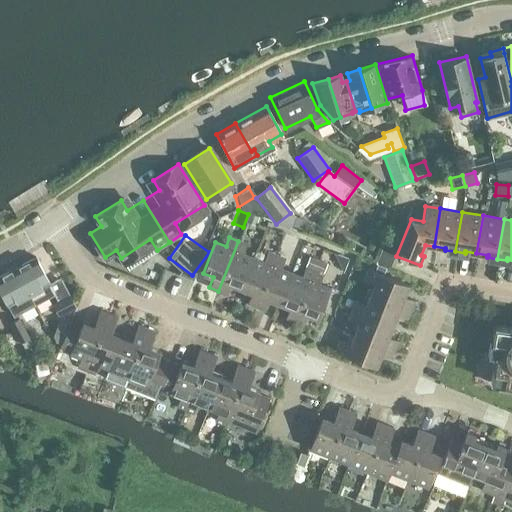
[(238,241),(218,291),(227,294),(231,285),(241,288),(254,257),(244,253),(247,244),(238,241)]
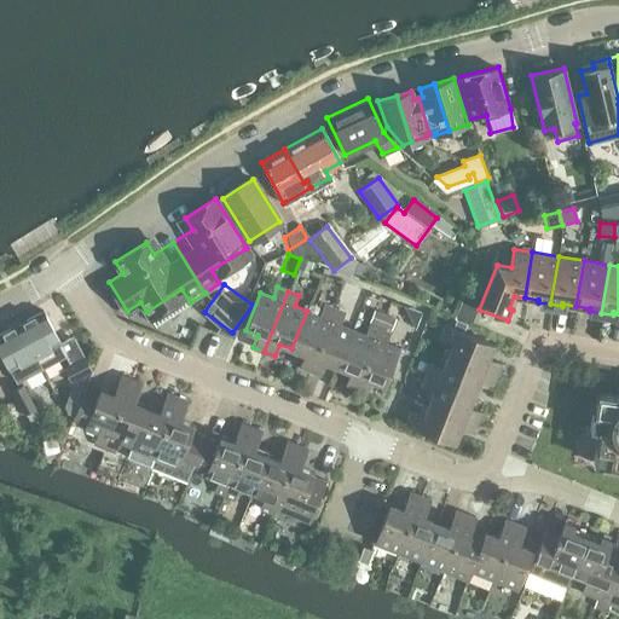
[(307,311),(291,348),(304,353),(299,365),(310,370),(334,310),(323,305),(319,316),(307,311)]
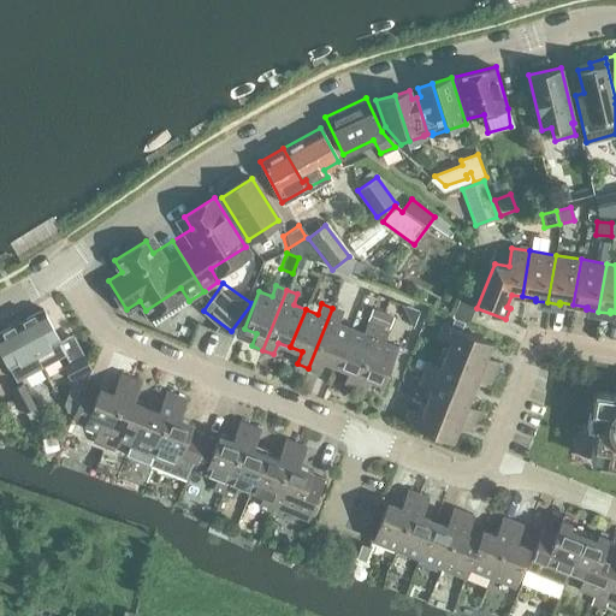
[(332,308),(308,368),(319,372),(324,360),(336,365),(350,327),(339,323),(343,312),(332,308)]
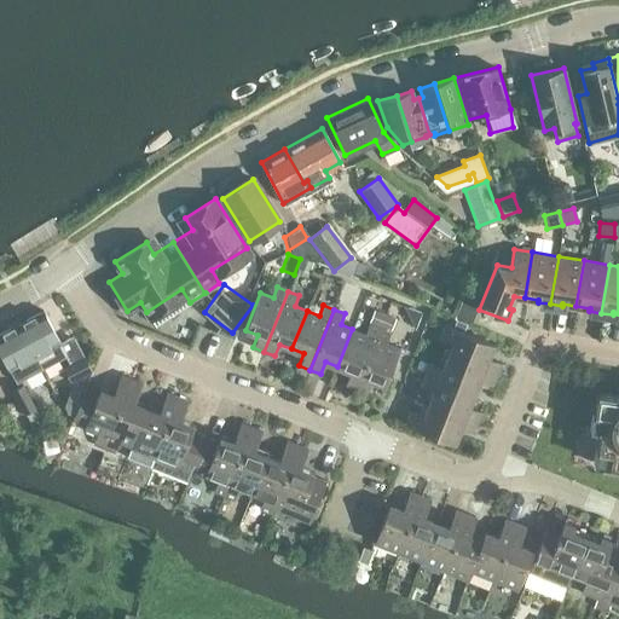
[(70,380),(90,369),(71,336),(58,342),(40,311),(17,324),(27,342),(41,368),(64,356),(69,365),(63,368),(70,380)]
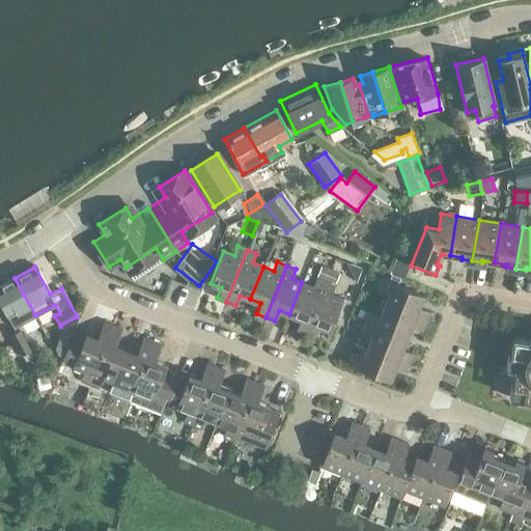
[(302,282),(289,314),(300,318),(296,329),(305,333),(330,270),(320,267),(313,286),(302,282)]
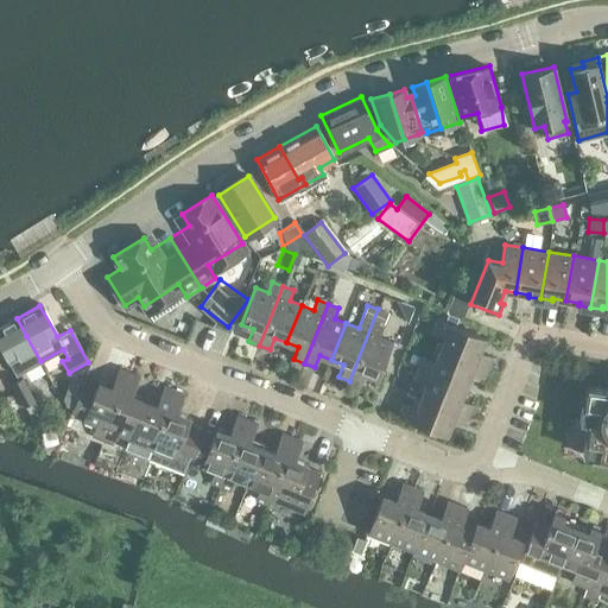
[(378,309),(349,381),(360,385),(365,373),(378,379),(392,341),(379,336),(388,314),(378,309)]
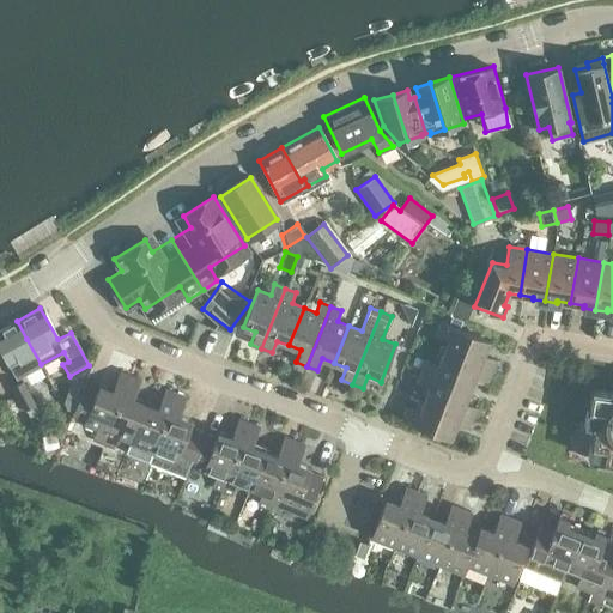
[(26,339),(17,321),(0,329),(0,352),(14,378),(41,364),(26,339)]
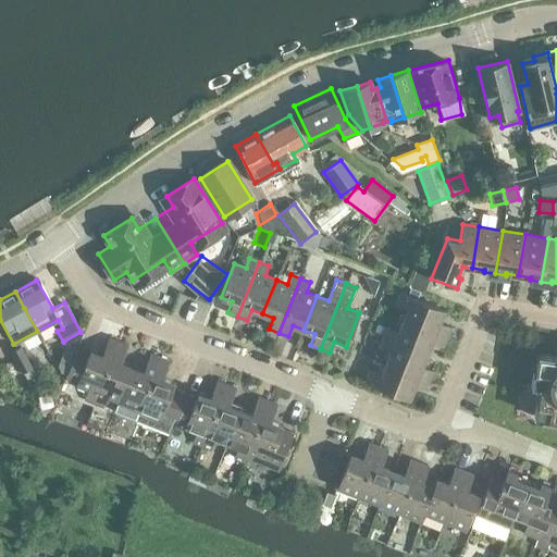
[(403,319),(446,336),(450,326),(438,322),(444,309),(400,292),(396,302),(407,307),(403,319)]
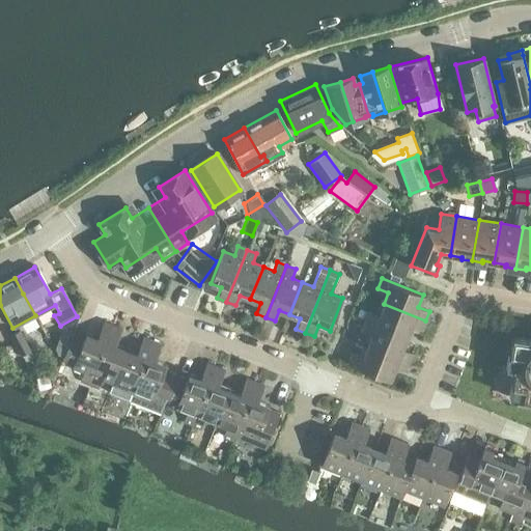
[(365,320),(407,337),(412,326),(422,330),(425,320),(384,304),(379,315),(368,311),(365,320)]
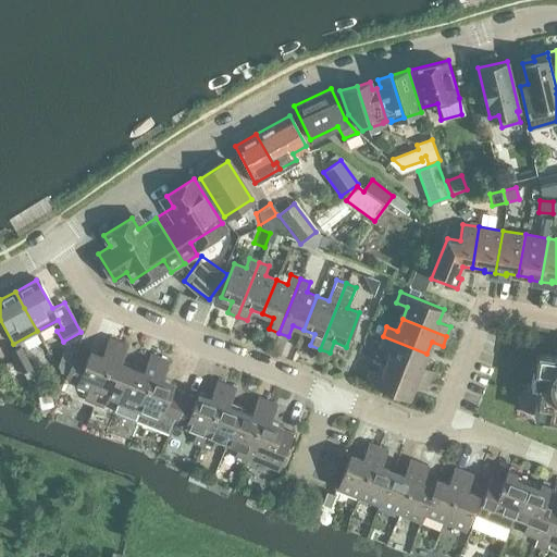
[(385,362),(429,380),(433,370),(422,366),(426,354),(383,336),(379,347),(390,351),(385,362)]
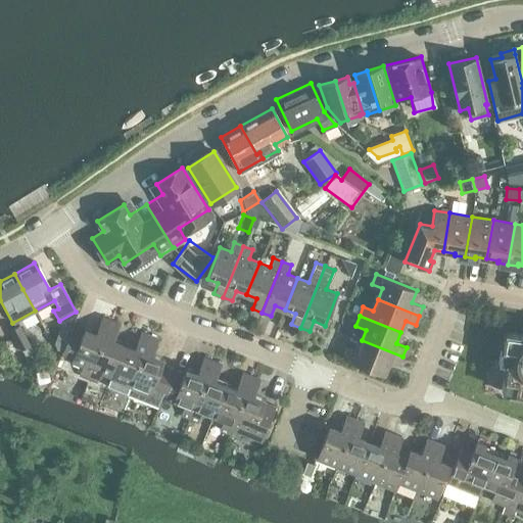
[(88,377),(110,321),(101,317),(95,333),(84,329),(82,334),(70,330),(61,353),(73,359),(72,361),(83,365),(79,374),(88,377)]
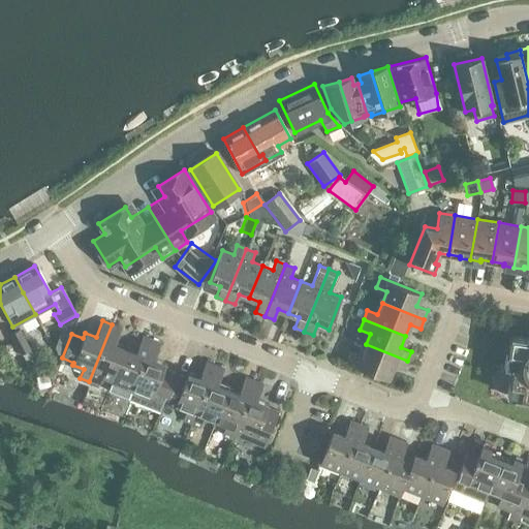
[(113,380),(125,349),(115,345),(121,328),(112,324),(89,381),(98,385),(102,376),(113,380)]
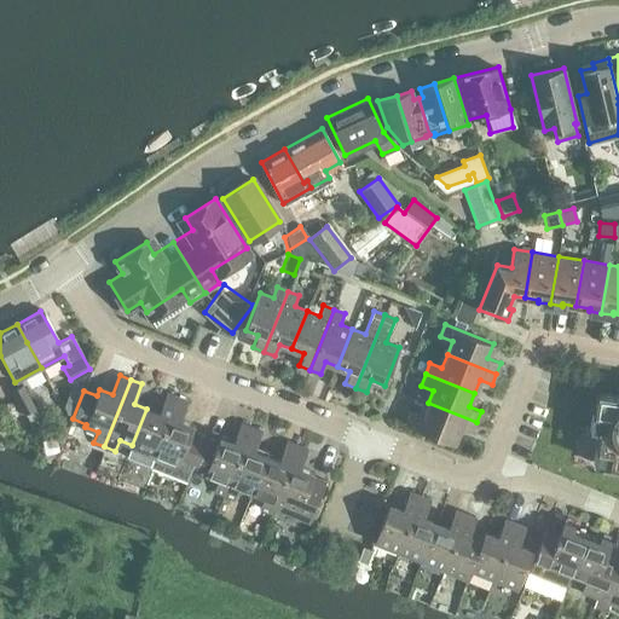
[(24,387),(13,392),(25,414),(35,409),(24,387)]
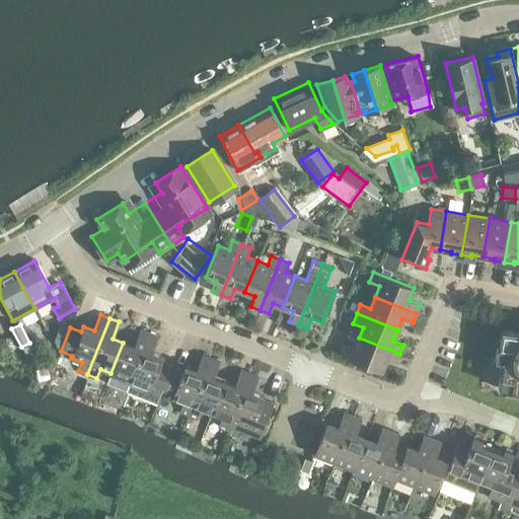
[(518,331),(501,328),(498,348),(509,349),(507,360),(501,359),(501,360),(503,361),(500,377),(511,379),(510,389),(503,388),(503,390),(518,392),(518,331)]
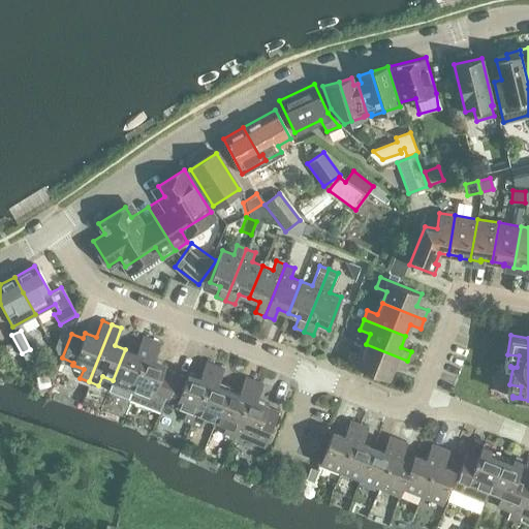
[(113,380),(109,390),(128,398),(151,340),(143,336),(135,353),(125,349),(113,380)]
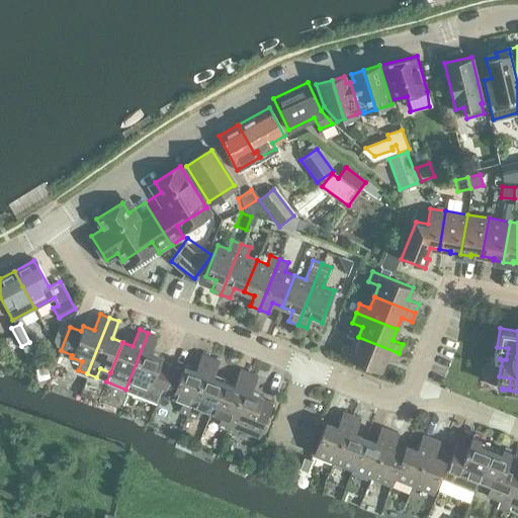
[(156,402),(160,391),(161,391),(171,366),(160,362),(162,357),(151,353),(157,336),(148,333),(125,390),(156,402)]
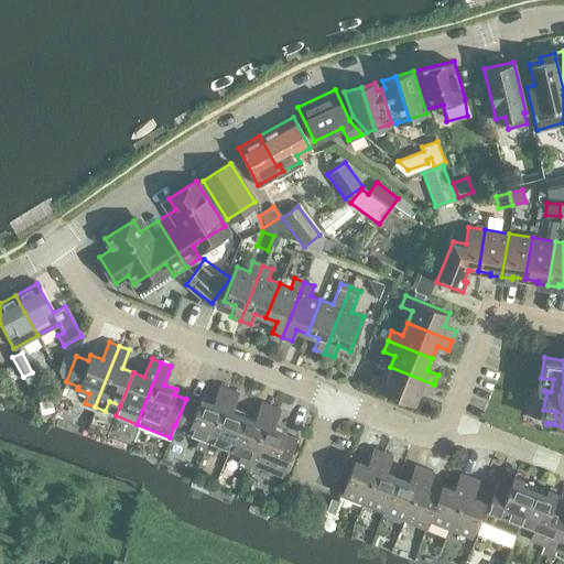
[(370,384),(414,402),(420,390),(431,394),(434,384),(390,367),(386,379),(373,375),(370,384)]
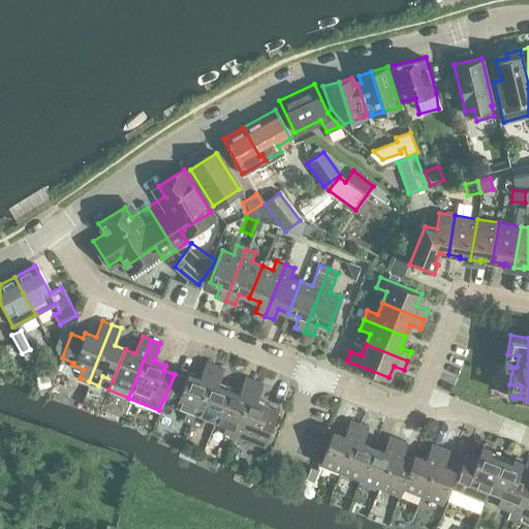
[(191,423),(215,365),(206,362),(198,378),(187,374),(185,379),(175,374),(164,399),(176,403),(175,405),(186,410),(182,419),(191,423)]
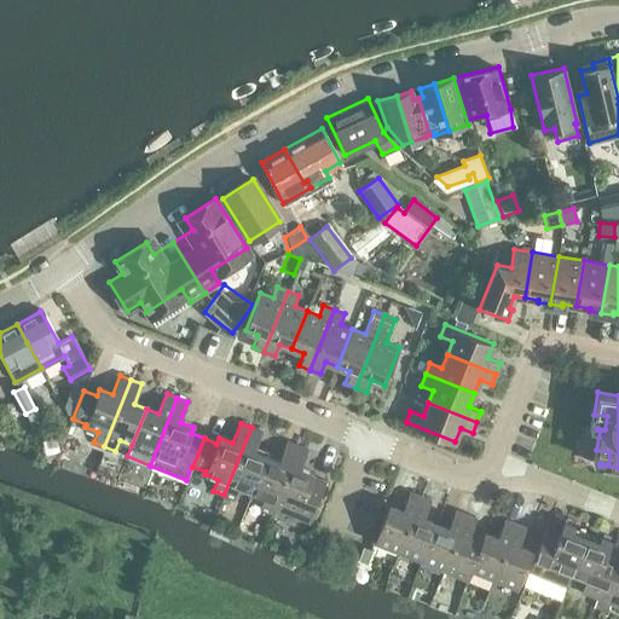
[(252,493),(266,456),(254,451),(261,432),(252,427),(224,495),(235,499),(239,489),(252,493)]
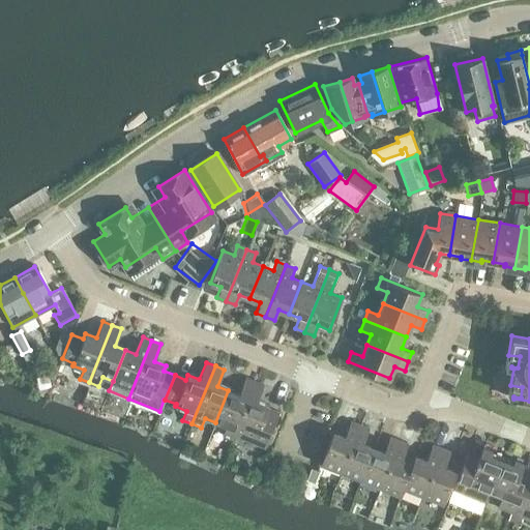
[(232,440),(255,381),(245,377),(238,394),(228,390),(215,422),(226,427),(222,436),(232,440)]
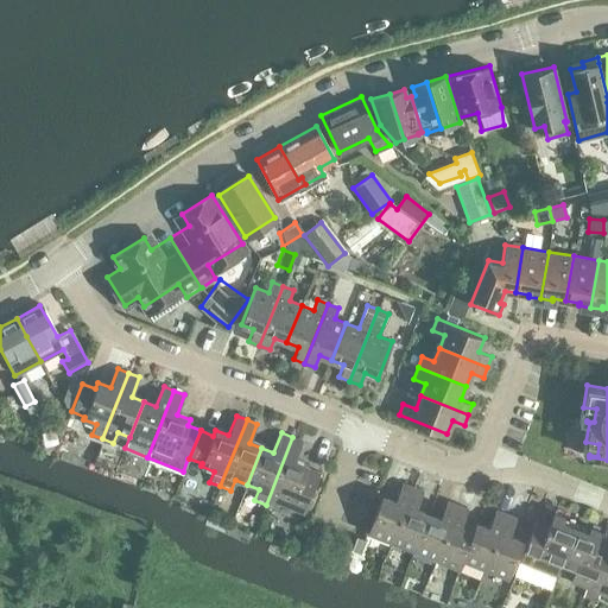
[(306,506),(318,477),(305,472),(308,467),(295,461),(303,441),(292,437),(266,505),(276,508),(280,498),(292,502),(293,500),(306,506)]
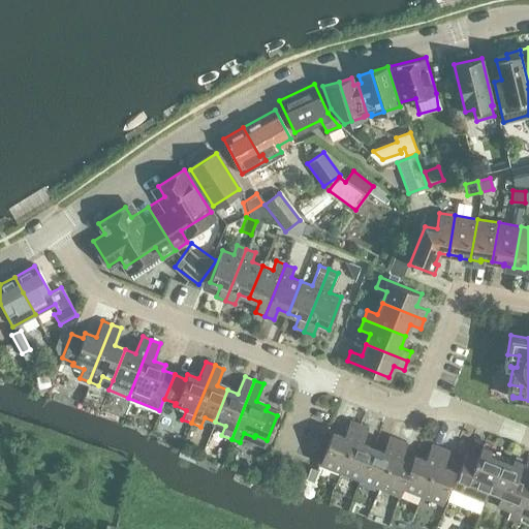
[(333,432),(320,462),(341,469),(359,425),(349,421),(343,436),(333,432)]
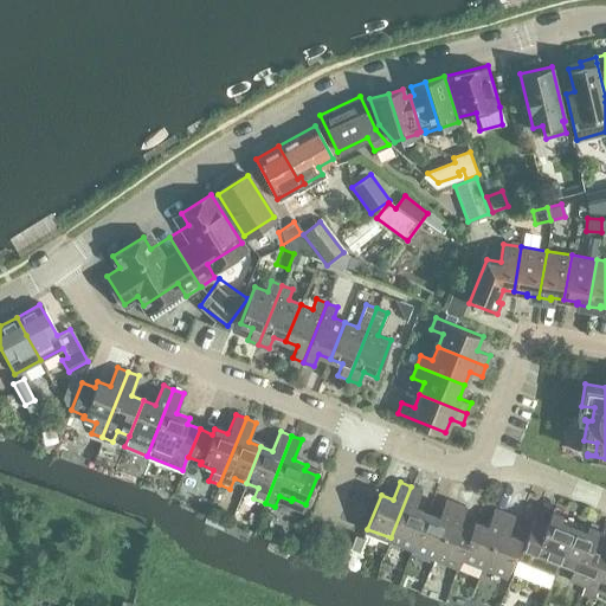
[(411,487),(391,537),(413,547),(426,513),(414,508),(421,490),(411,487)]
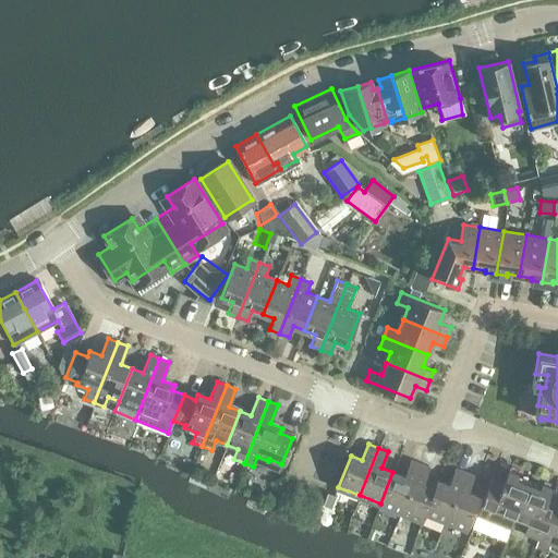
[(392,472),(380,504),(401,512),(420,464),(410,460),(403,476),(392,472)]
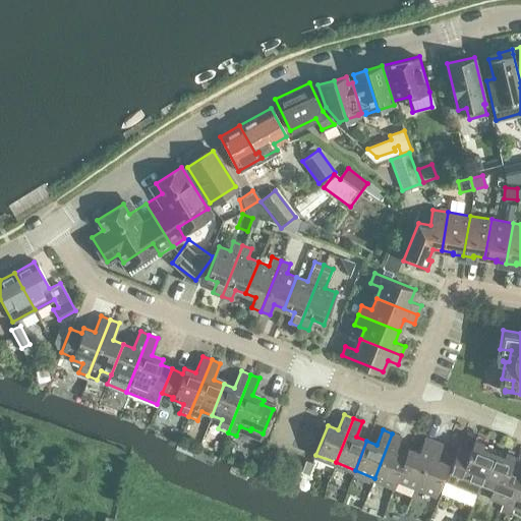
[(406,456),(405,455),(396,452),(401,437),(392,433),(374,478),(394,485),(397,478),(406,456)]
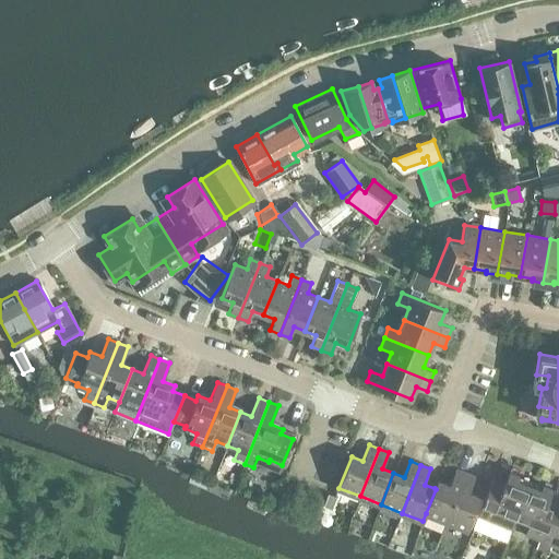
[(436,489),(426,513),(447,521),(466,474),(455,470),(449,486),(438,480),(435,488),(436,489)]
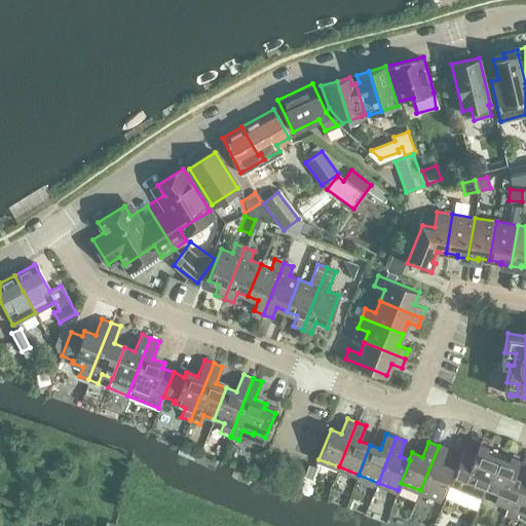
[(480,497),(484,488),(484,489),(497,456),(486,452),(488,447),(479,444),(475,454),(463,450),(450,485),(480,497)]
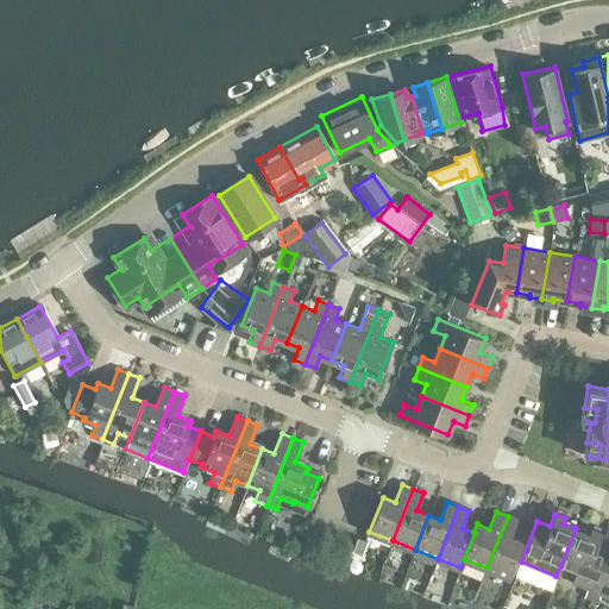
[(508,516),(487,567),(509,577),(523,542),(510,538),(518,520),(508,516)]
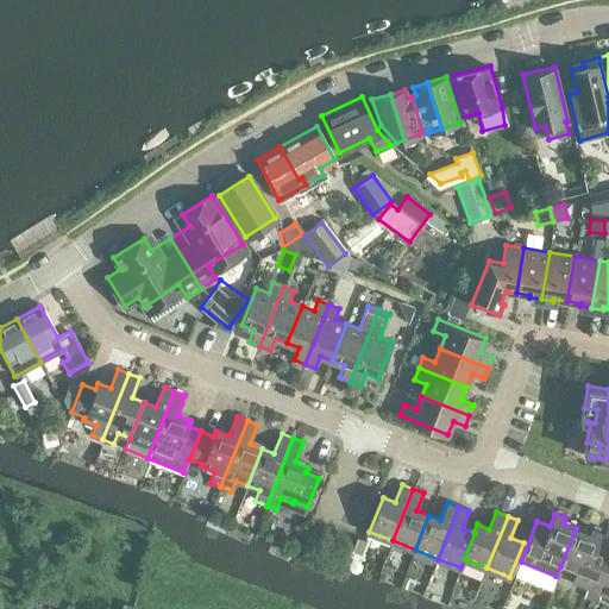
[(594,591),(608,551),(608,548),(596,545),(601,532),(590,528),(588,533),(576,528),(560,566),(576,571),(571,582),(594,591)]
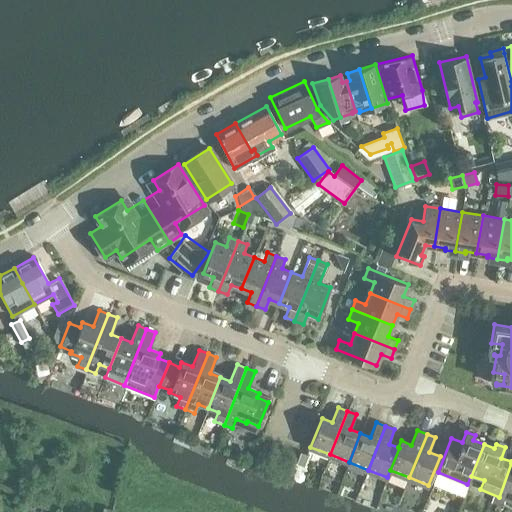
[(300,467),(306,454),(298,451),(293,464),(300,467)]
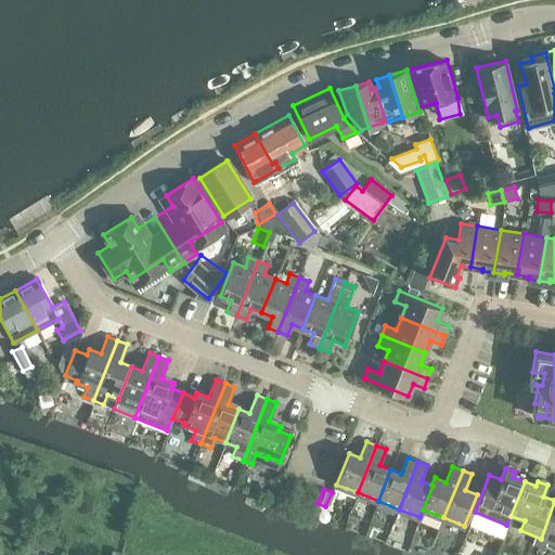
[(554,502),(541,539),(554,543),(554,502)]
